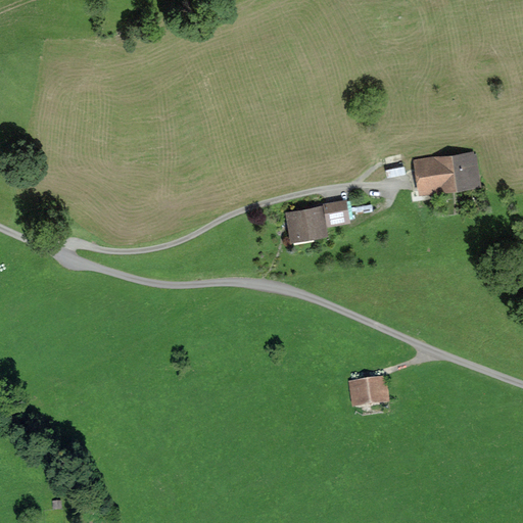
[(419,195),(482,185),(477,149),(414,159),(419,195)]
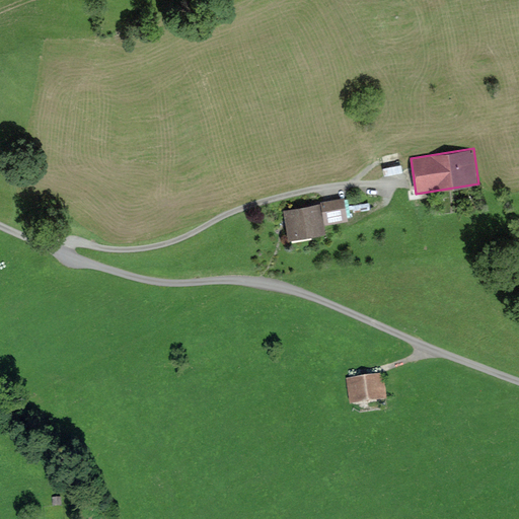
[(401,164),(383,167),(384,175),(402,172),(401,164)]
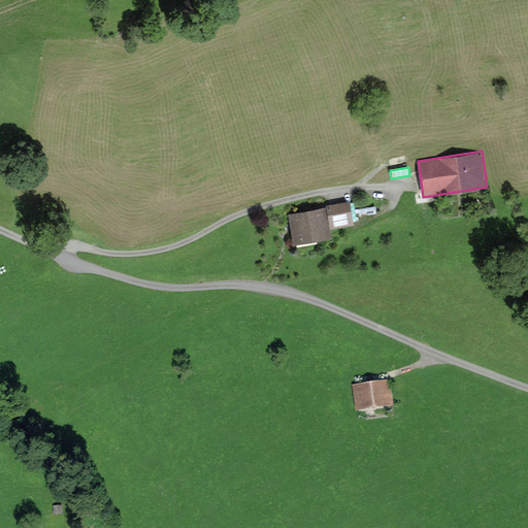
[(355,224),(351,200),(326,205),(326,206),(330,228),(355,224)]
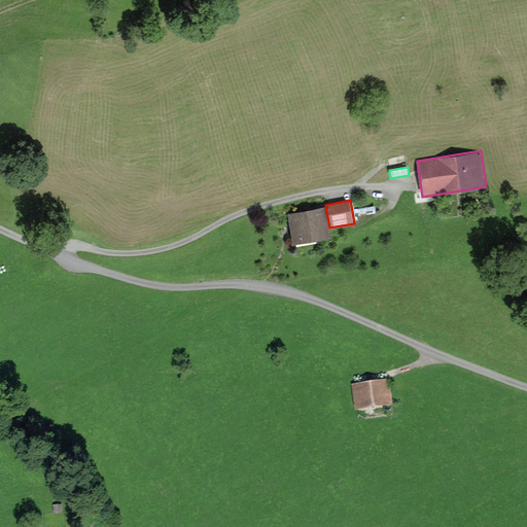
[(329,227),(325,206),(287,213),(292,244),(331,237),(329,227)]
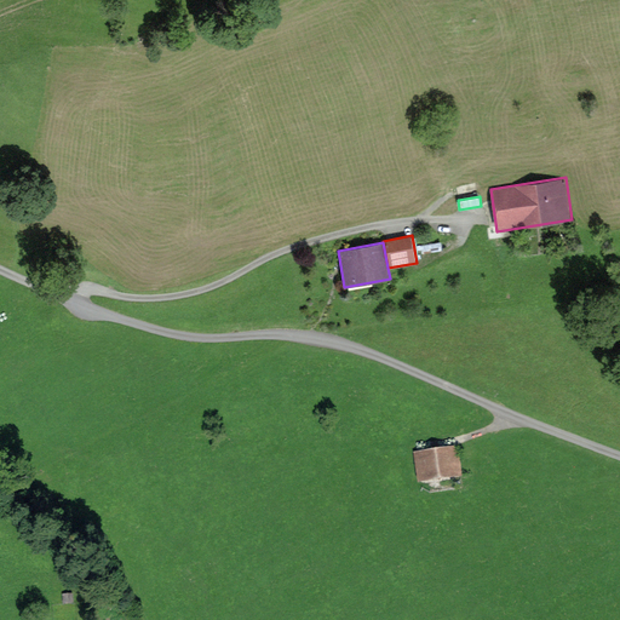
[(419,484),(463,478),(459,451),(454,446),(414,452),(419,484)]
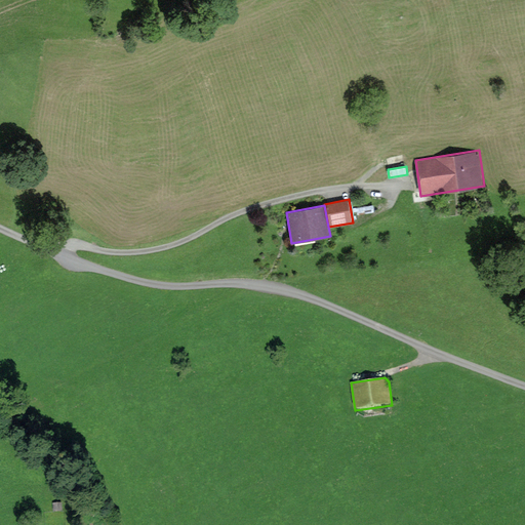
All buildings are outlined.
